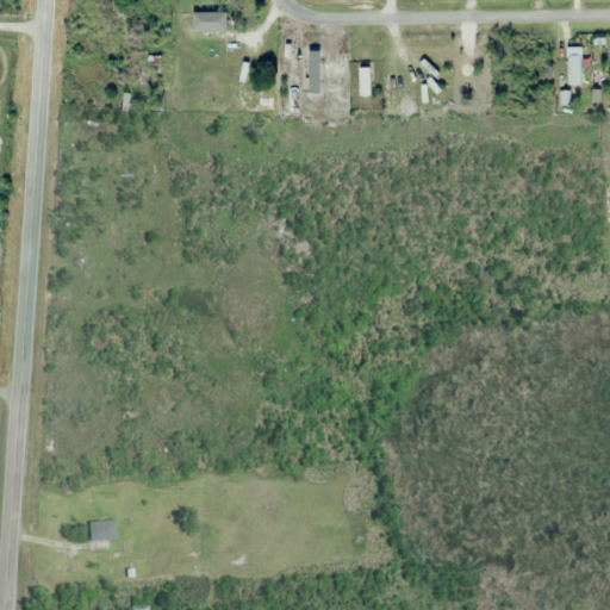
[(190,39),(219,41),(219,31),(229,31),(230,2),(191,1),(190,39)]
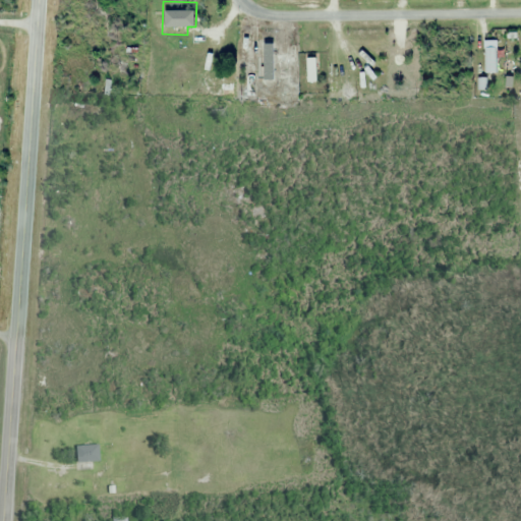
[(277,77),(291,77),(291,43),(277,43),(277,77)]
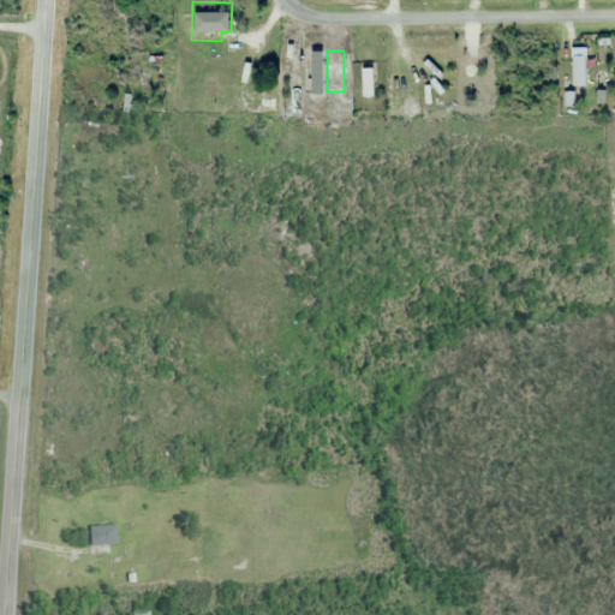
[(360,96),(372,96),(372,69),(360,69),(360,96)]
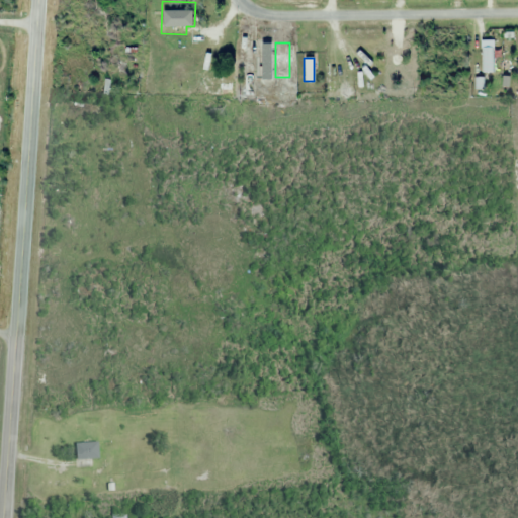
[(76,461),(99,461),(99,444),(76,444),(76,461)]
